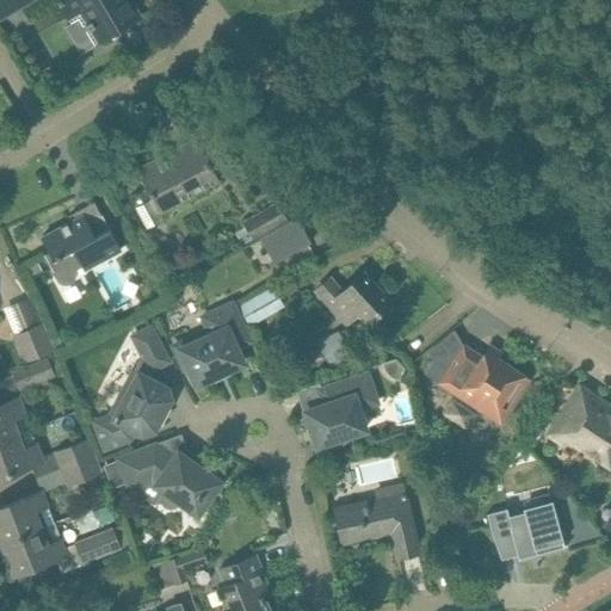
[(0,0),(0,24),(39,0),(0,0)]
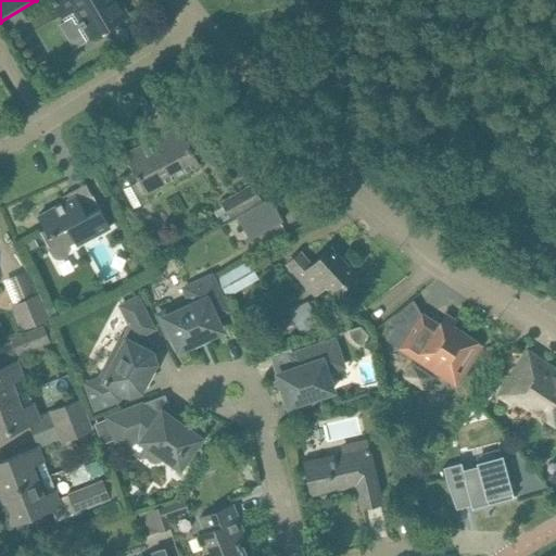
[(51,0),(62,16),(73,10),(79,21),(77,22),(80,27),(83,25),(90,38),(123,17),(112,0),(51,0)]
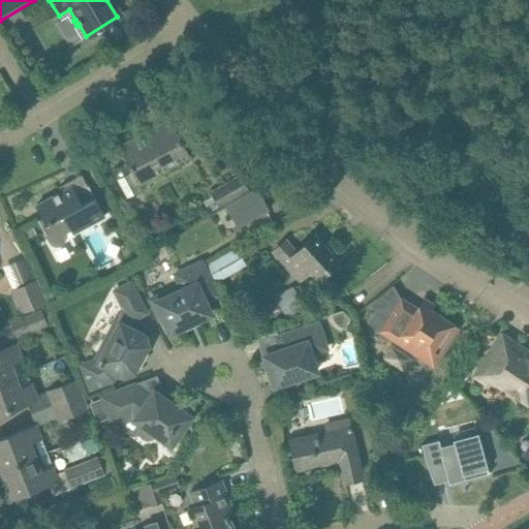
[(189,155),(173,125),(151,136),(149,130),(119,147),(127,161),(112,169),(127,198),(142,190),(137,183),(138,183),(189,155)]
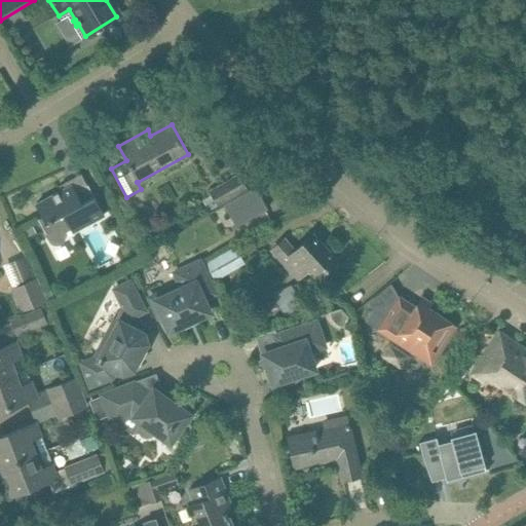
[(210,211),(229,199),(247,189),(238,175),(209,192),(210,195),(202,199),(210,211)]
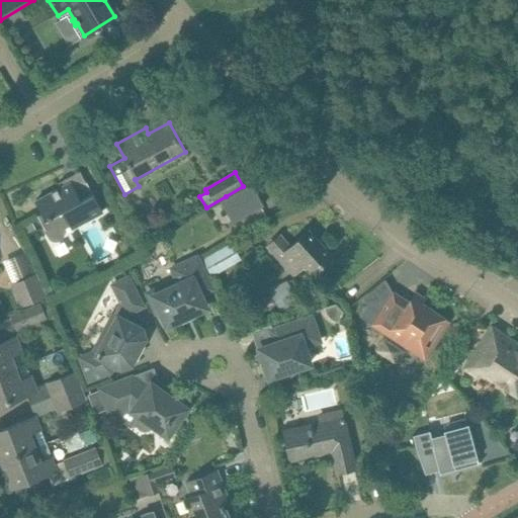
[(36,216),(48,238),(51,240),(54,241),(56,241),(58,240),(61,238),(62,236),(63,234),(63,232),(63,230),(62,229),(68,225),(70,229),(102,211),(86,181),(74,188),(70,182),(34,201),(41,213),(36,216)]
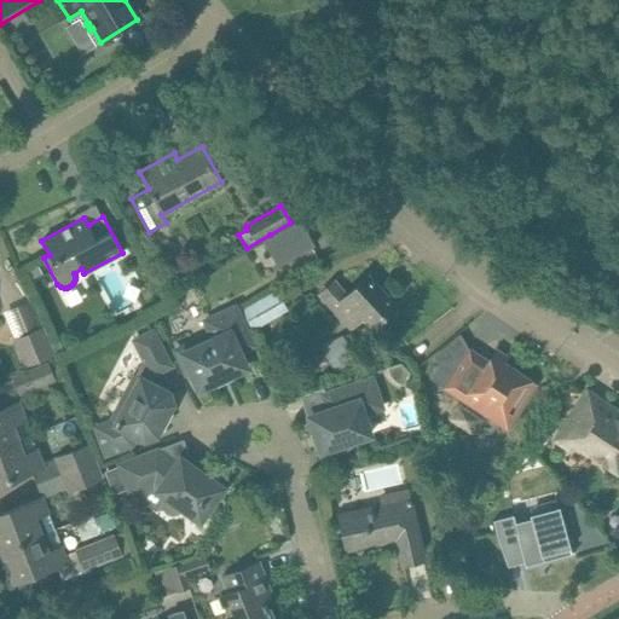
[(264,243),(278,266),(314,246),(301,221),(264,243)]
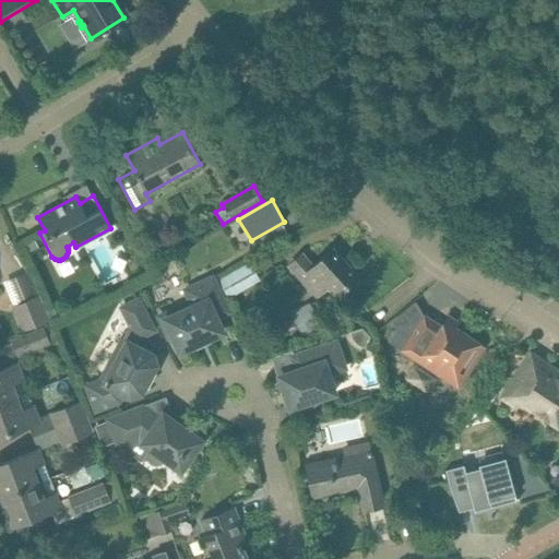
[(34,239),(26,244),(31,251),(38,247),(34,239)]
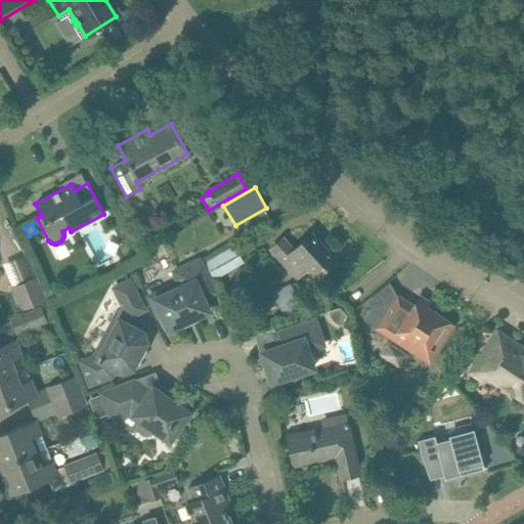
[(282,238),(270,249),(296,277),(306,268),(314,277),(335,259),(311,233),(293,251),(282,238)]
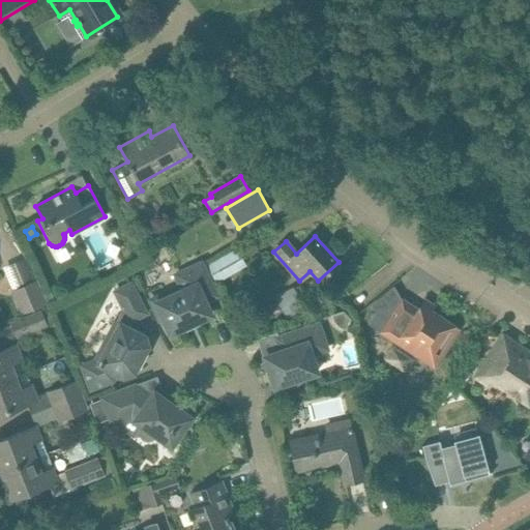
[(237,251),(208,266),(216,282),(245,265),(237,251)]
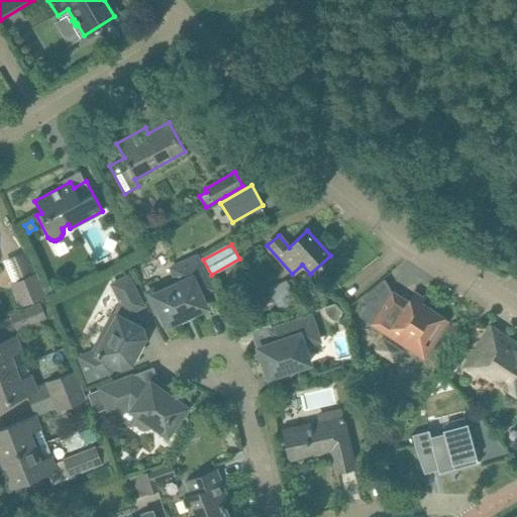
[(192,313),(205,307),(200,294),(211,289),(196,256),(171,268),(178,283),(166,288),(164,285),(146,292),(157,314),(161,312),(166,325),(179,319),(180,321),(193,315),(192,313)]
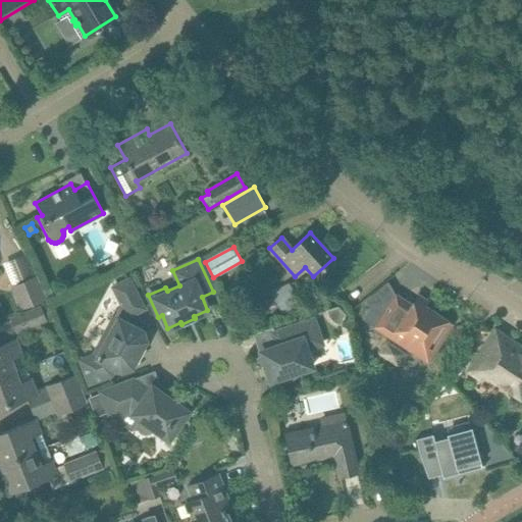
[(11,288),(20,309),(43,300),(34,277),(11,288)]
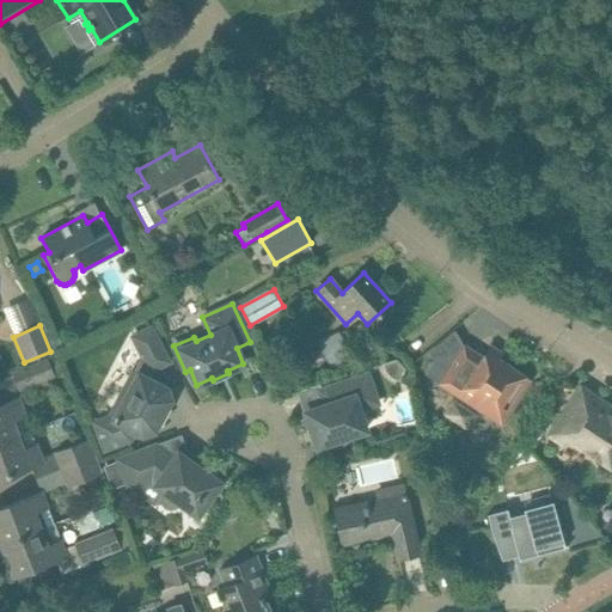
[(169,361),(151,328),(133,337),(144,356),(135,372),(133,371),(110,416),(95,422),(104,448),(129,440),(135,429),(142,433),(153,429),(170,399),(166,387),(146,377),(151,369),(151,371),(169,361)]
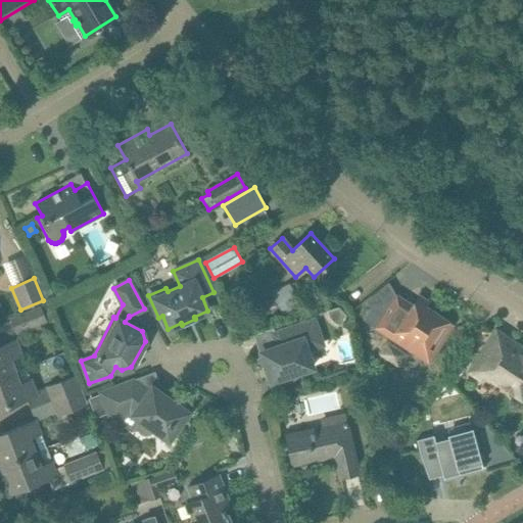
[(288,284),(278,291),(293,312),(303,304),(288,284)]
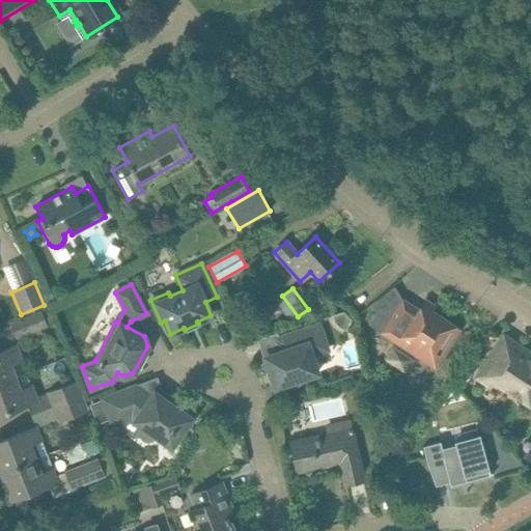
[(415,355),(418,357),(435,367),(459,329),(421,304),(418,310),(402,300),(389,319),(376,312),(369,325),(397,343),(401,338),(418,350),(415,355)]
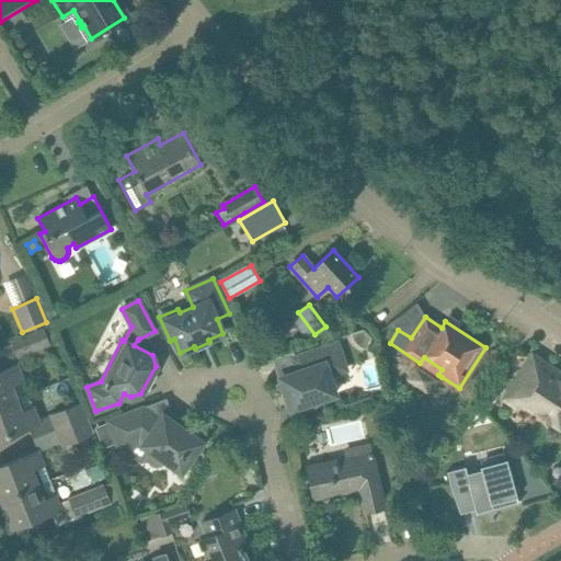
[(12,341),(18,356),(47,345),(42,330),(12,341)]
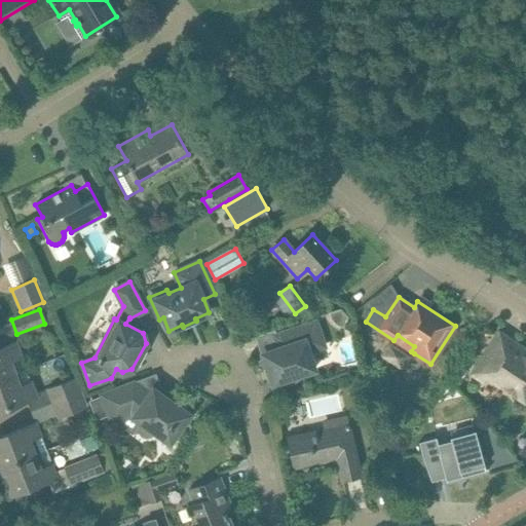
[(347,321),(343,329),(352,332),(355,325),(355,324),(347,321)]
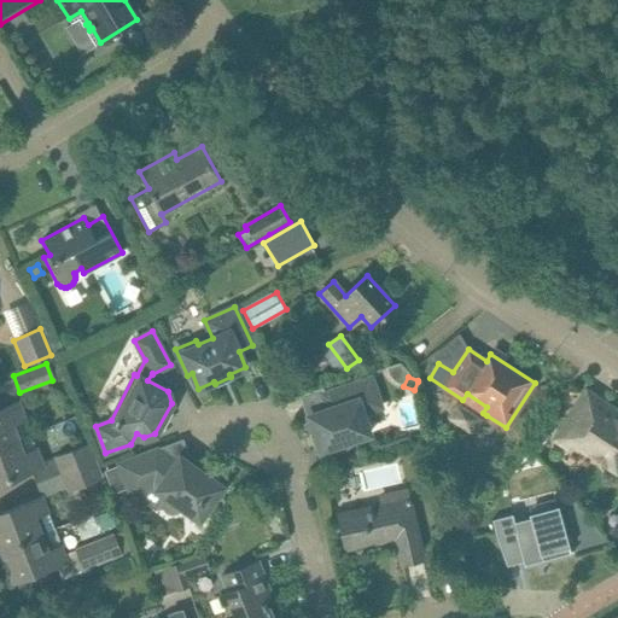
[(328,408),(308,415),(309,415),(320,450),(337,444),(337,445),(338,445),(338,447),(339,447),(340,447),(340,448),(342,448),(343,448),(344,448),(345,448),(347,448),(348,447),(349,447),(349,445),(350,445),(351,444),(351,443),(351,442),(353,442),(353,441),(353,439),(369,433),(361,410),(379,404),(371,378),(324,394),(322,394),(328,408)]
